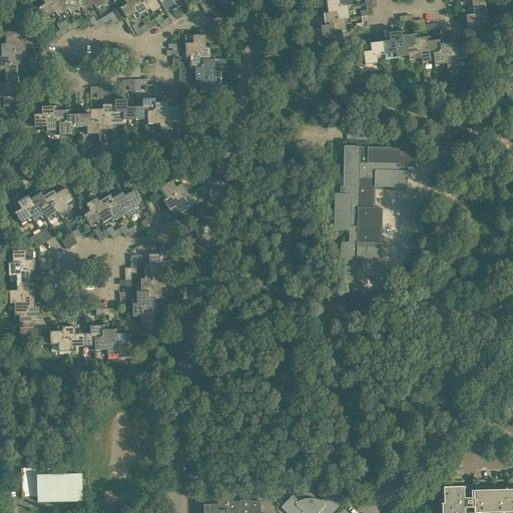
[(57,0),(37,0),(33,3),(37,9),(38,9),(45,19),(55,13),(56,13),(51,5),(58,1),(57,0)]
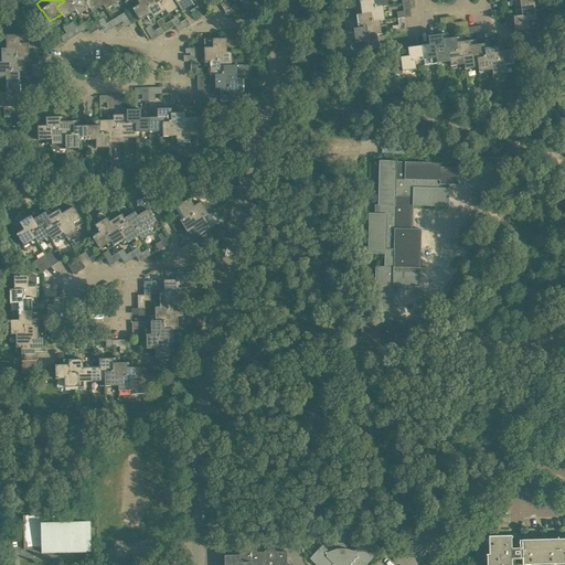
[(63,0),(64,1),(56,6),(62,14),(61,14),(64,19),(75,11),(70,3),(74,0),(63,0)]
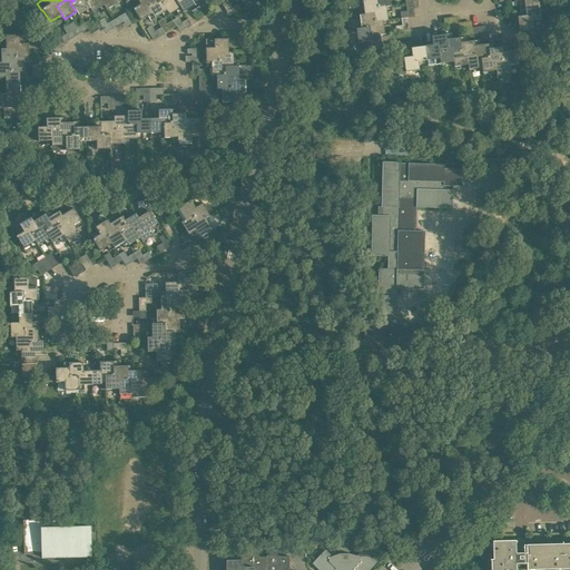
[(75,0),(70,3),(76,11),(78,16),(90,9),(85,0),(86,0),(75,0)]
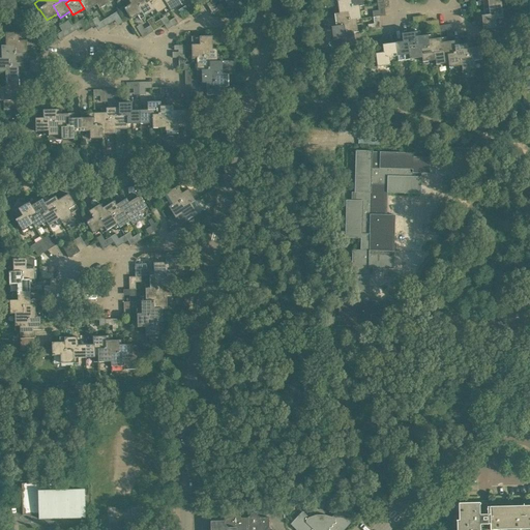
[(80,0),(79,0),(84,8),(86,12),(96,5),(97,5),(93,0),(80,0)]
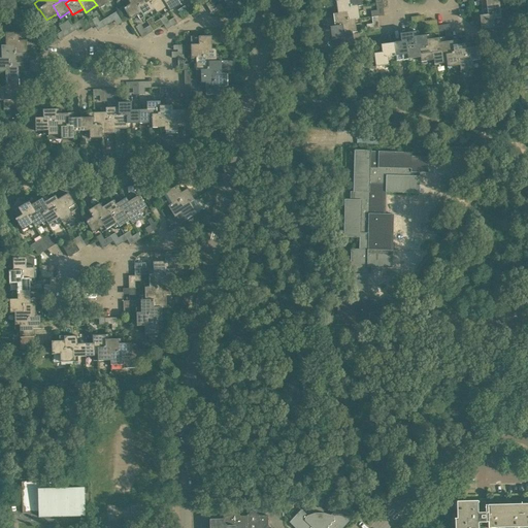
[(93,0),(97,5),(96,5),(99,9),(110,2),(108,0),(93,0)]
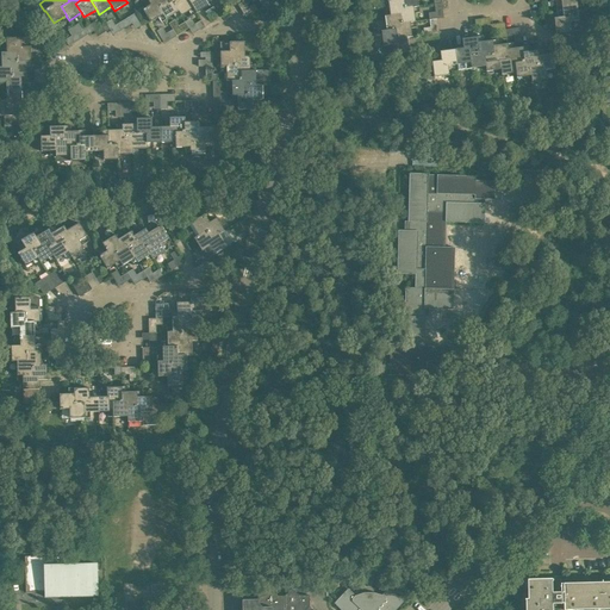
[(165,0),(147,0),(150,5),(143,10),(150,23),(163,16),(157,6),(166,1),(165,0)]
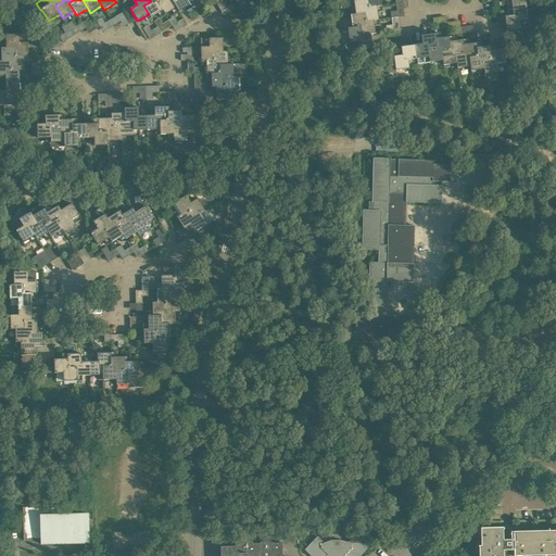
[(150,0),(151,1),(143,5),(149,14),(151,19),(162,11),(163,11),(158,3),(162,0),(150,0)]
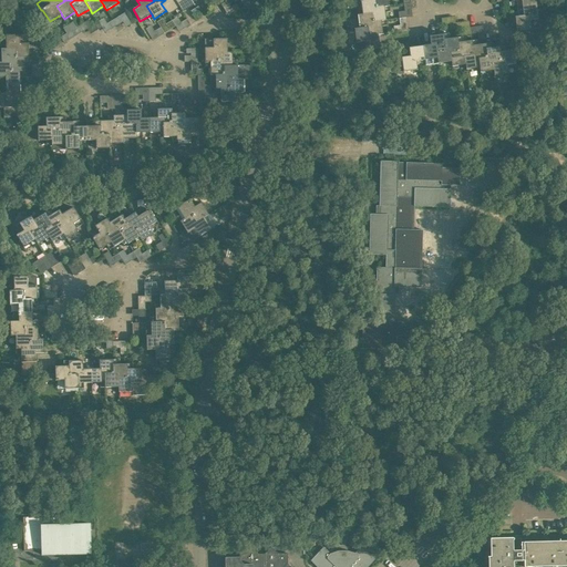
[(165,0),(161,3),(166,11),(165,11),(168,16),(179,8),(175,0),(165,0)]
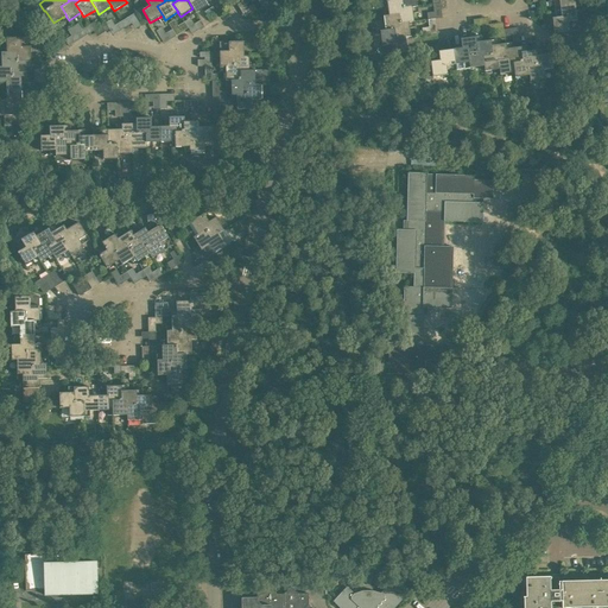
[(188,0),(192,8),(195,13),(208,5),(204,0),(188,0)]
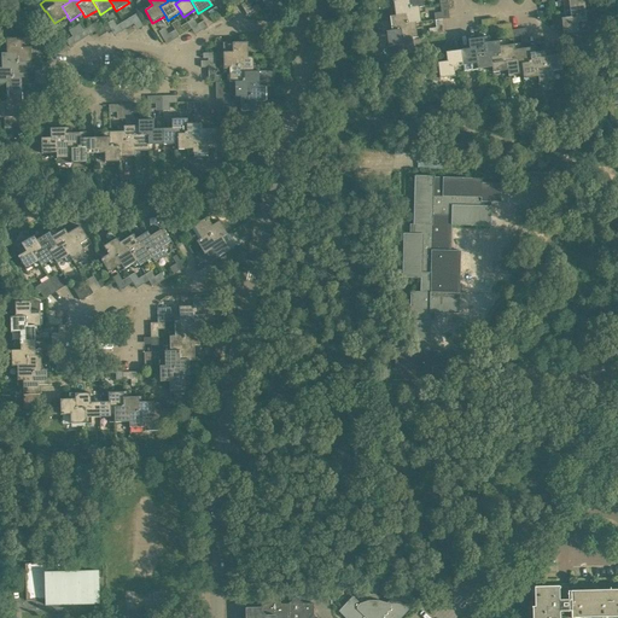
[(394,1),(395,16),(404,15),(406,24),(415,23),(421,23),(419,9),(419,7),(409,9),(407,0),(403,0),(398,1),(398,0),(394,1)]
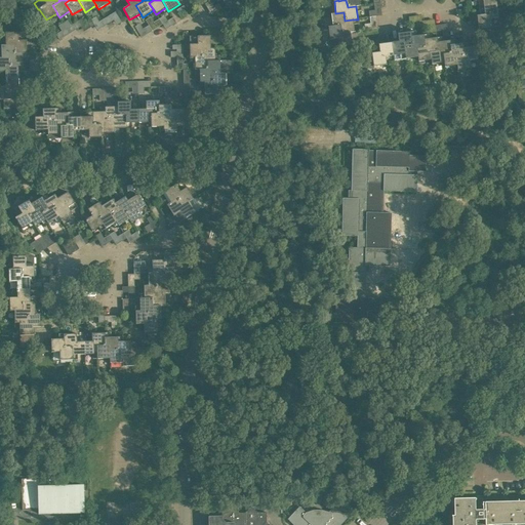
[(204,4),(208,10),(213,7),(210,1),(204,4)]
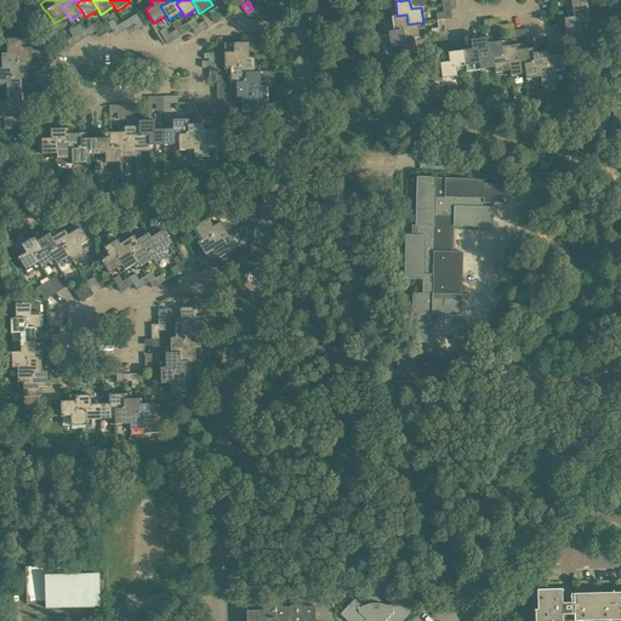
[(581,33),(591,30),(590,22),(588,13),(587,6),(571,9),(573,17),(564,18),(567,34),(581,33)]
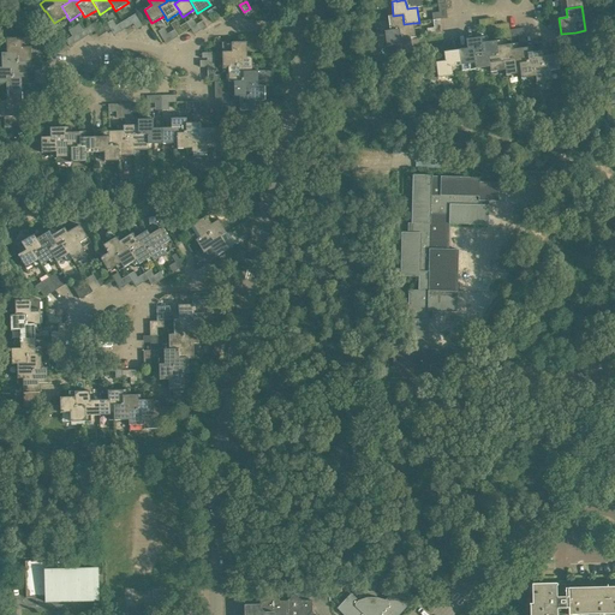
[(388,16),(389,31),(399,30),(400,40),(410,39),(416,39),(413,23),(404,24),(402,15),(393,16),(388,16)]
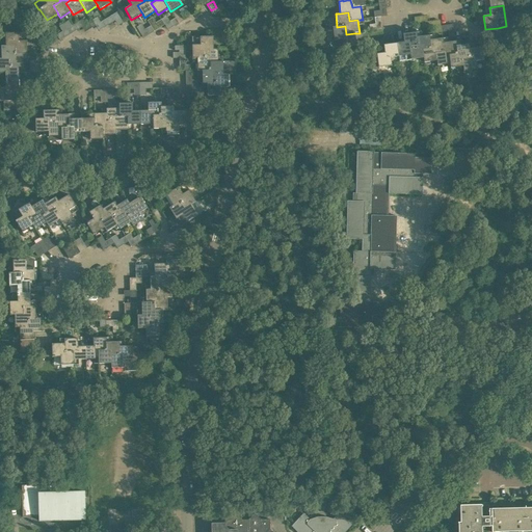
[(111,16),(106,19),(110,25),(115,21),(111,16)]
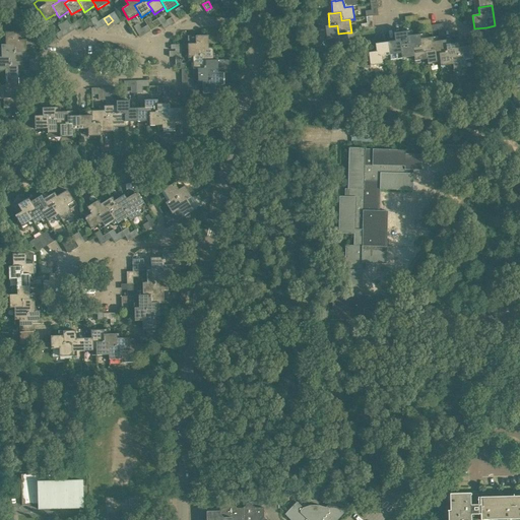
[(166,21),(169,26),(175,23),(172,17),(166,21)]
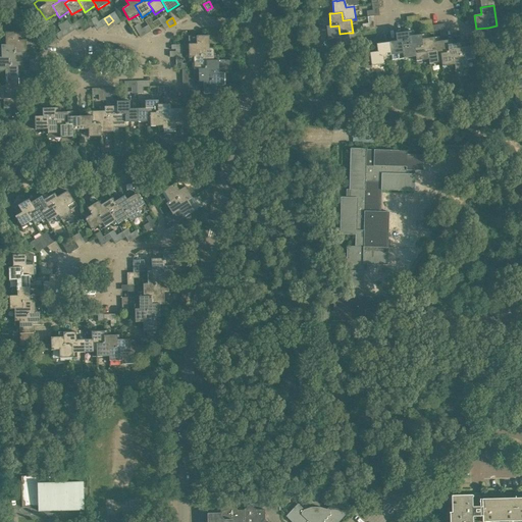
[(108,24),(104,18),(99,22),(102,28),(108,24)]
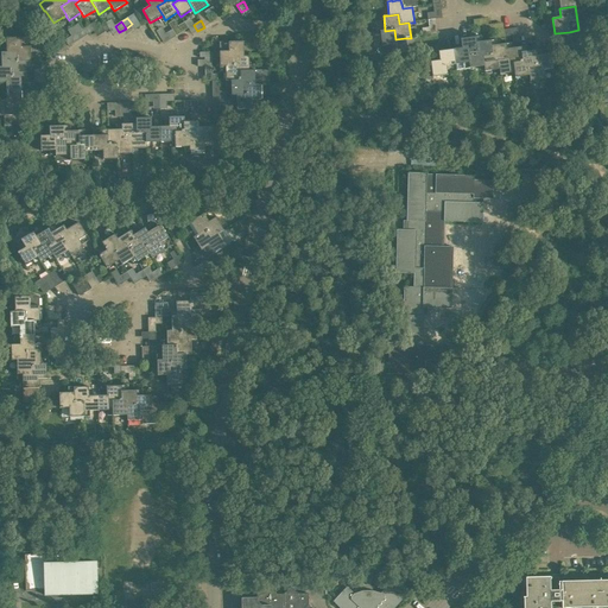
[(178,26),(182,32),(188,29),(184,23),(178,26)]
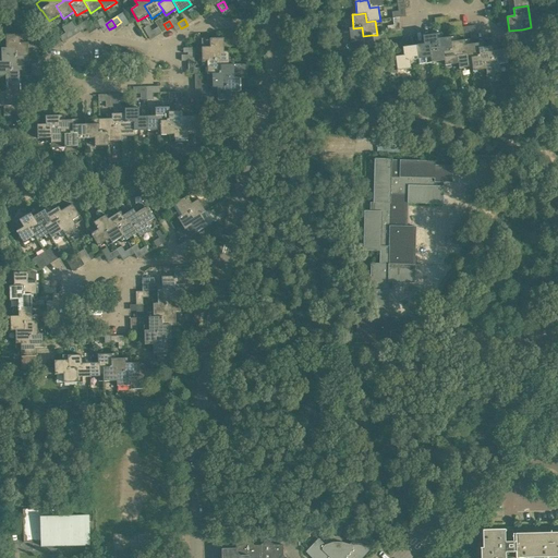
[(91,25),(94,32),(100,27),(97,22),(91,25)]
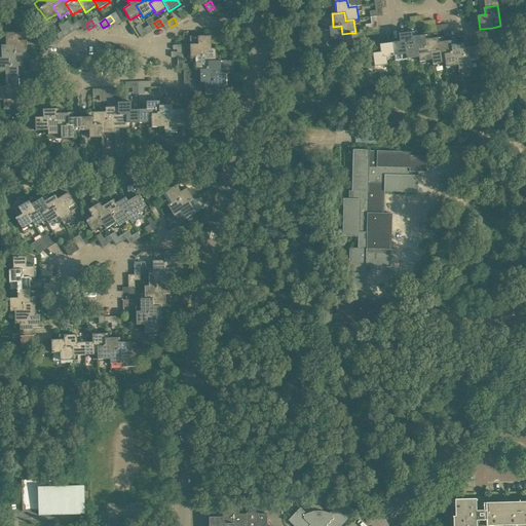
[(71,26),(75,31),(80,27),(77,22),(71,26)]
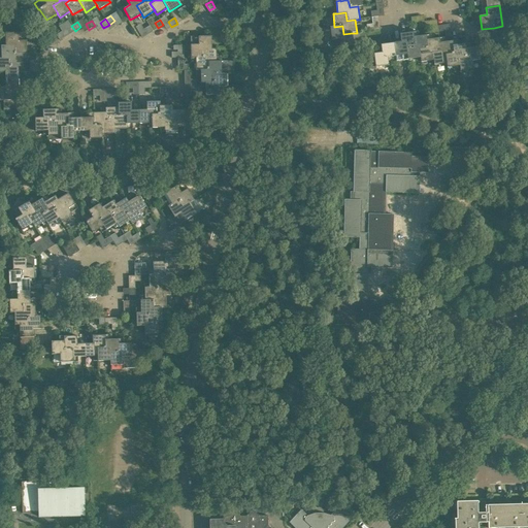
[(5,26),(6,45),(6,46),(13,46),(13,55),(23,54),(23,55),(27,55),(27,41),(19,41),(19,25),(5,26)]
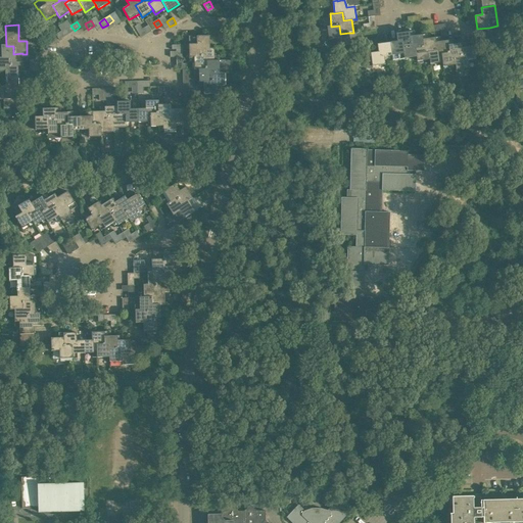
[(142,29),(145,35),(151,31),(148,26),(142,29)]
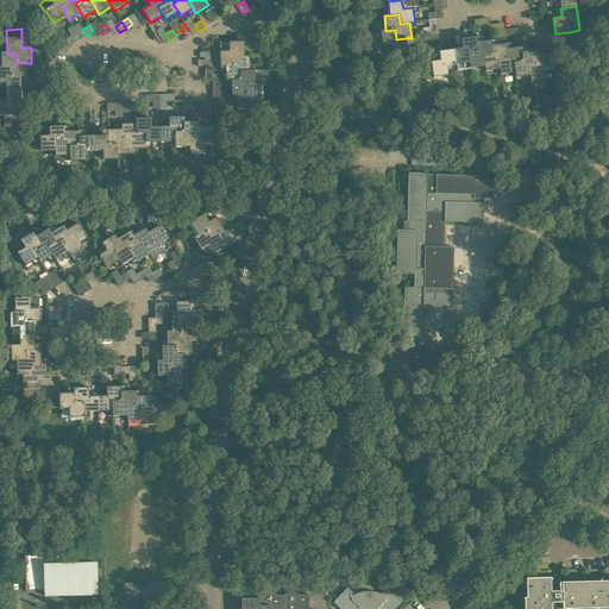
[(385,31),(381,31),(383,46),(391,45),(393,55),(408,52),(406,38),(396,39),(395,30),(385,31)]
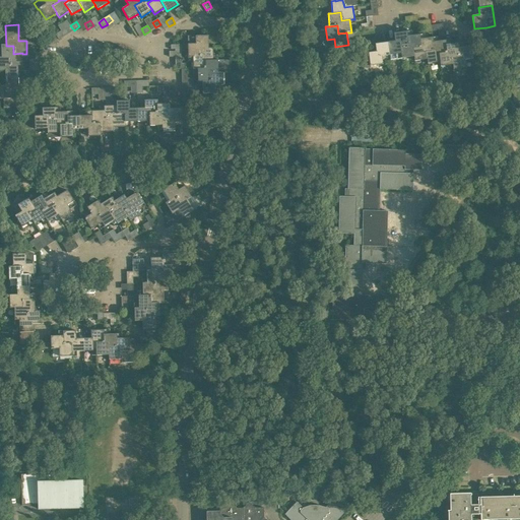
[(55,35),(59,40),(64,37),(61,30),(55,35)]
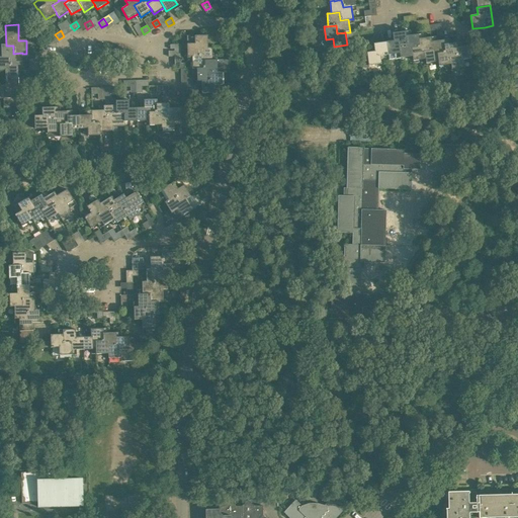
[(389,60),(401,59),(399,46),(407,45),(406,36),(406,31),(392,33),(393,41),(385,42),(387,56),(389,60)]
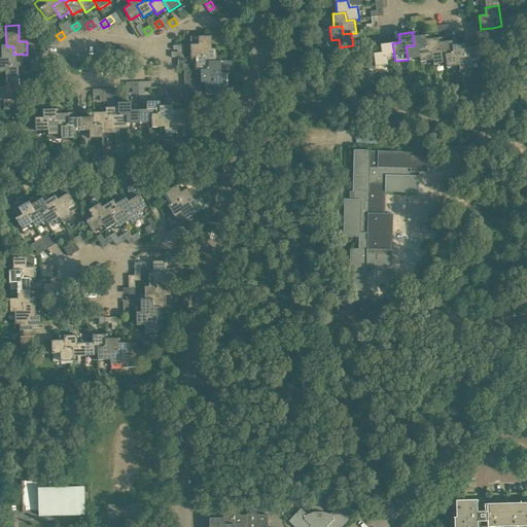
[(408,60),(419,58),(420,58),(419,49),(427,48),(426,40),(425,35),(413,37),(414,45),(406,46),(408,60)]
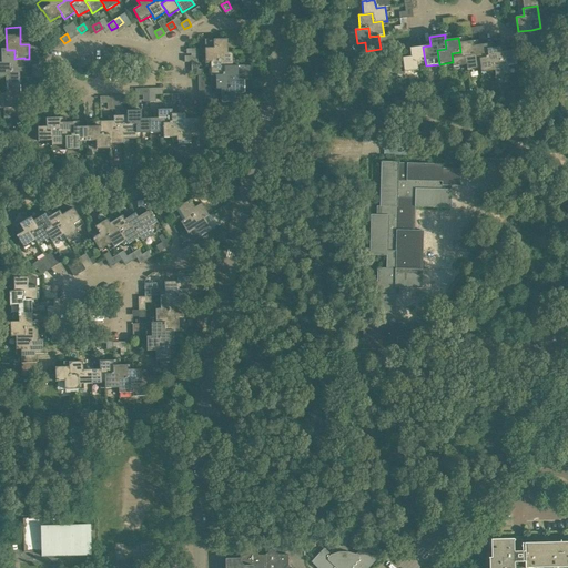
[(205,62),(210,62),(219,62),(219,53),(227,53),(227,52),(227,39),(204,40),(205,62)]
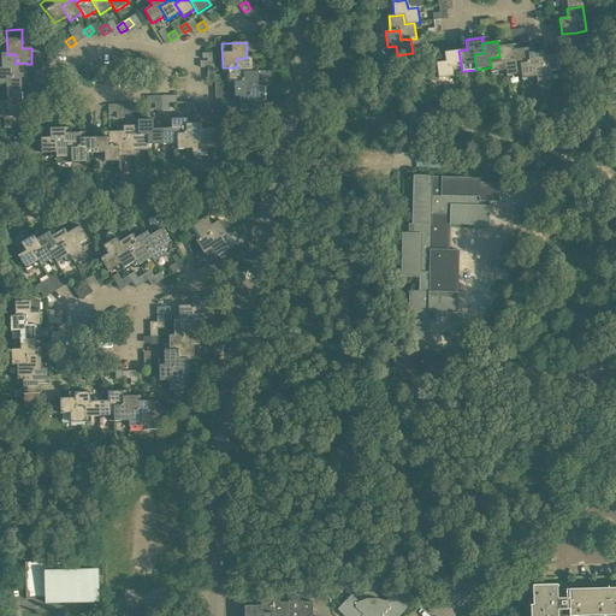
[(491,72),(505,71),(507,71),(505,61),(515,60),(514,51),(513,45),(498,47),(499,57),(490,58),(491,67),(490,67),(491,72)]
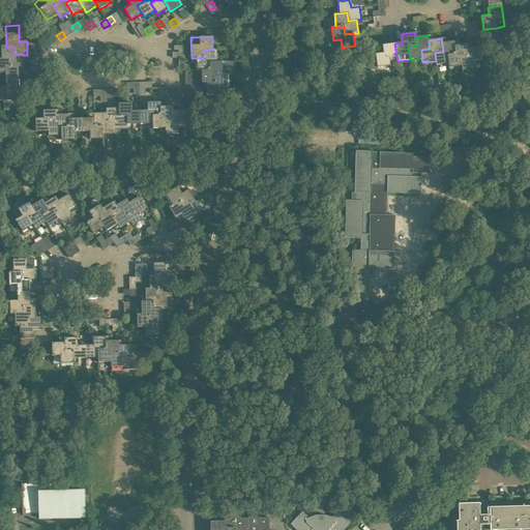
[(436,65),(448,64),(447,55),(455,54),(454,46),(454,41),(442,43),(443,52),(435,53),(436,61),(435,61),(436,65)]
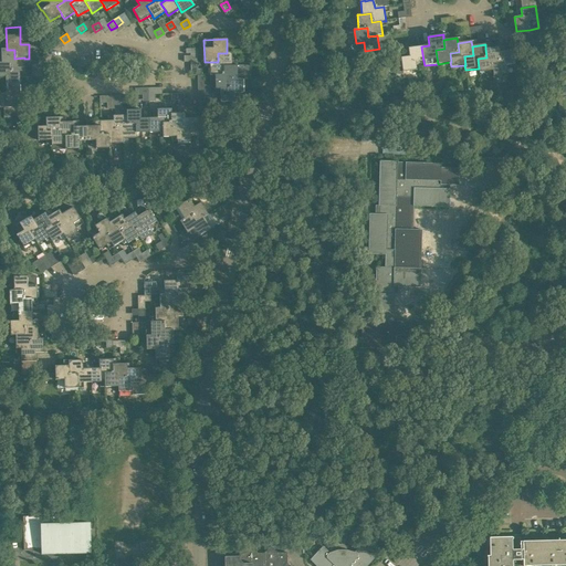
[(415,62),(423,61),(421,46),(408,48),(409,56),(400,58),(402,72),(416,70),(415,62)]
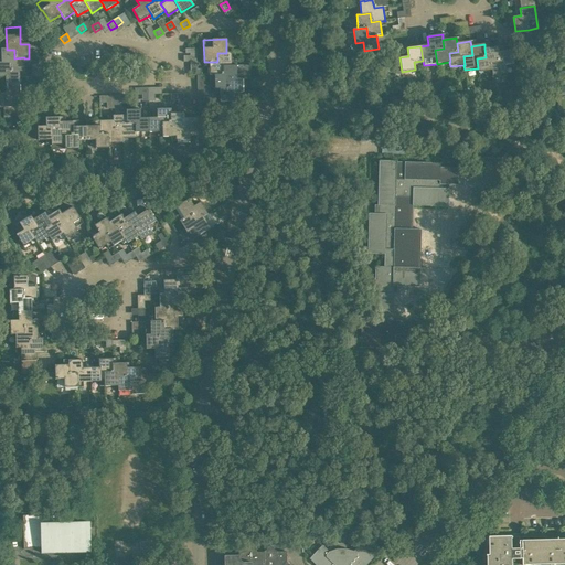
[(478,73),(491,71),(492,71),(491,62),(500,61),(499,52),(498,48),(484,49),(486,57),(477,59),(478,68),(478,73)]
